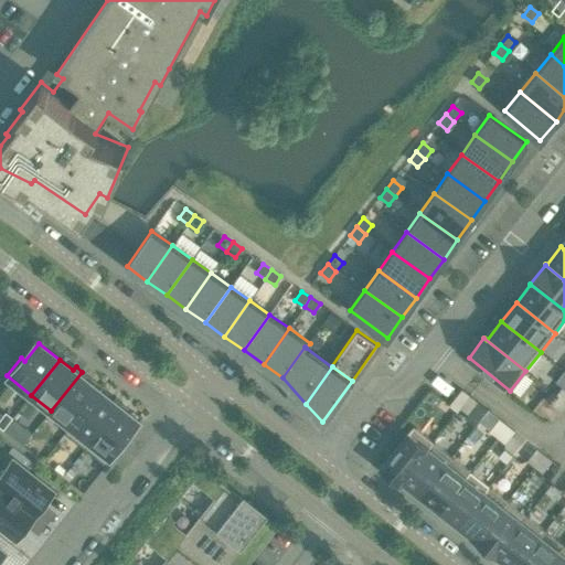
[(51,411),(71,426),(98,391),(85,380),(87,376),(82,372),(51,411)]
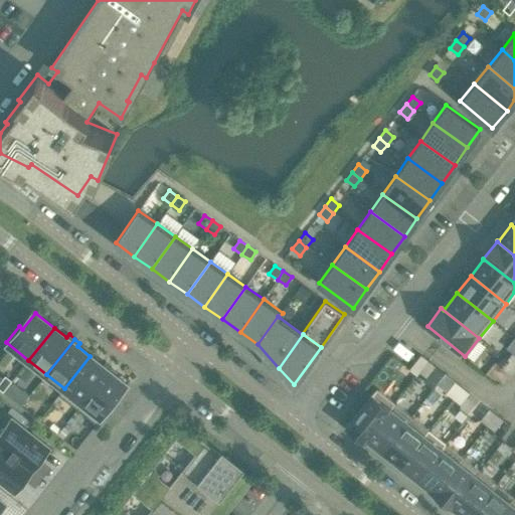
[(514,354),(512,352),(506,359),(514,366),(514,354)]
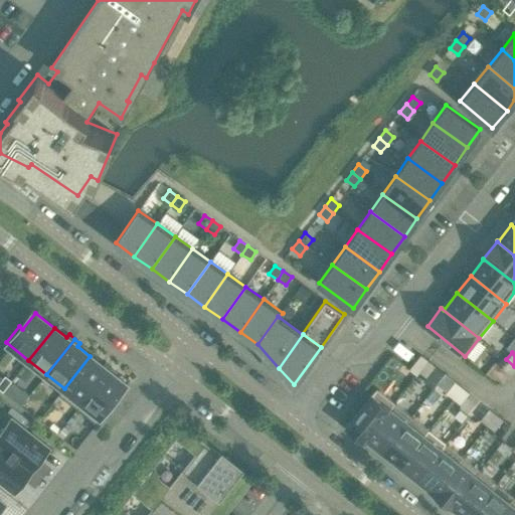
[(420,354),(409,369),(416,374),(427,360),(420,354)]
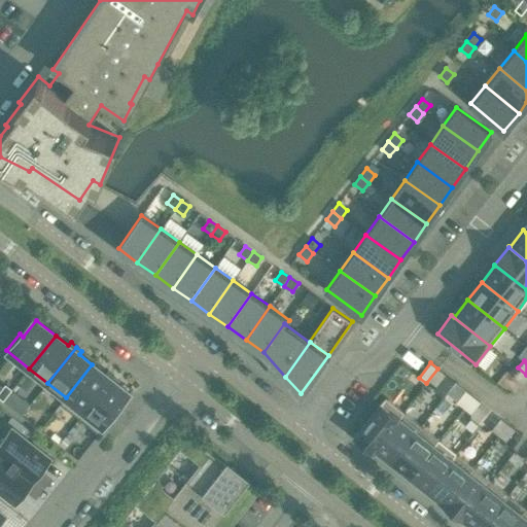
[(92,364),(66,397),(61,405),(79,419),(113,376),(107,371),(104,374),(92,364)]
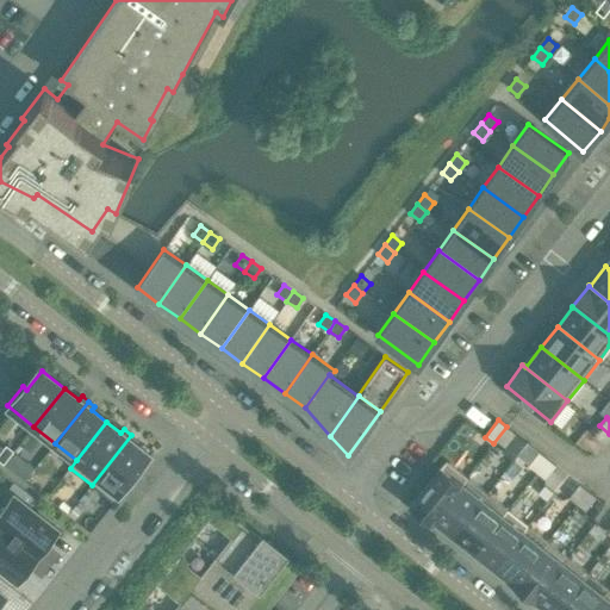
[(609,434),(599,425),(593,435),(607,444),(609,440),(609,434)]
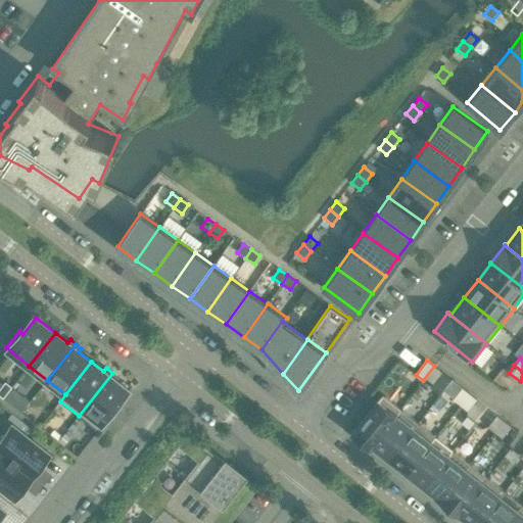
[(423,380),(430,386),(441,372),(434,366),(423,380)]
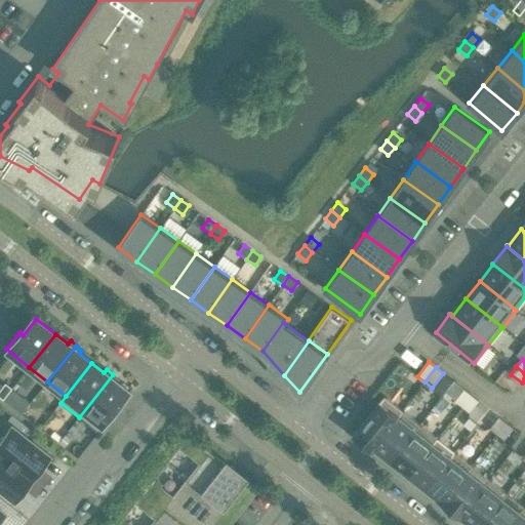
[(118,378),(113,374),(79,417),(97,432),(129,392),(116,381),(118,378)]
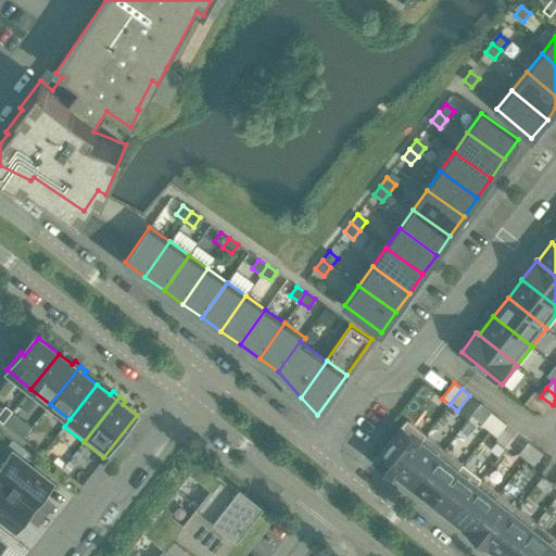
[(0,413),(0,420),(3,424),(13,412),(5,405),(0,413)]
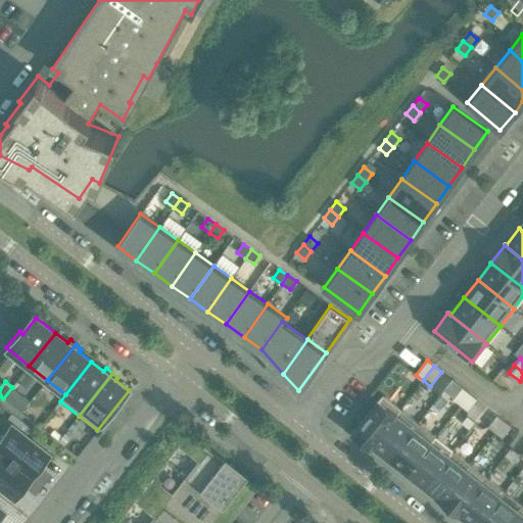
[(469,393),(462,387),(453,398),(460,405),(469,393)]
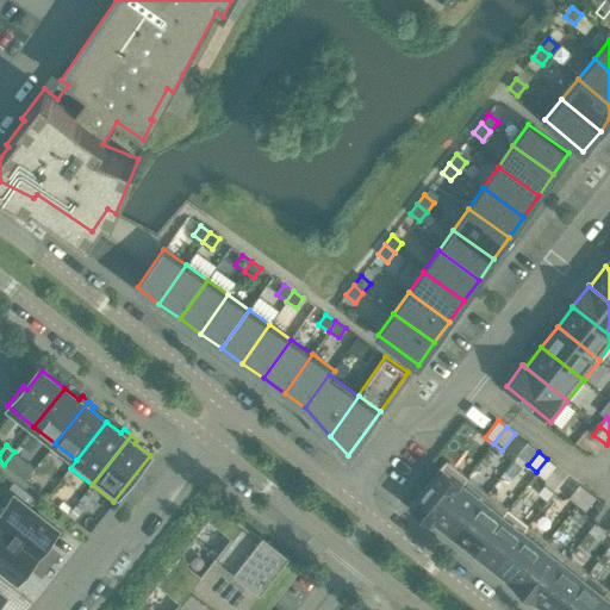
[(536,472),(545,478),(555,465),(547,459),(536,472)]
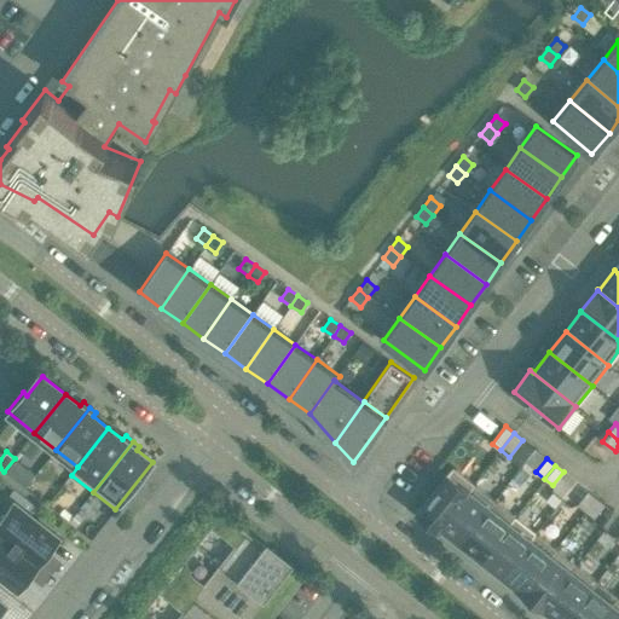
[(438,530),(474,484),(452,467),(416,513),(438,530)]
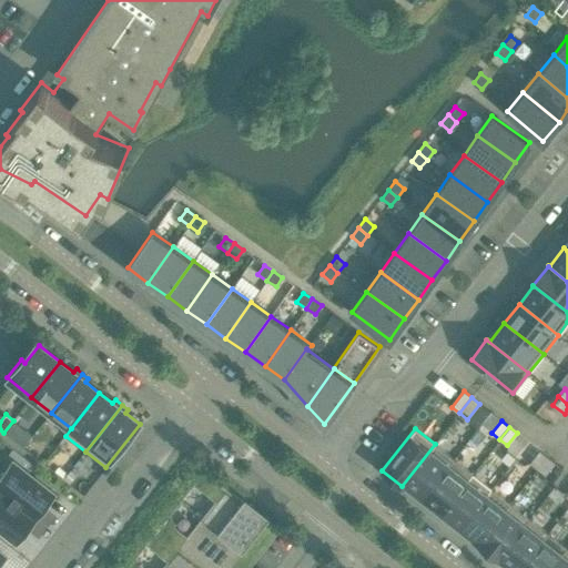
[(24,429),(16,442),(22,447),(32,435),(24,429)]
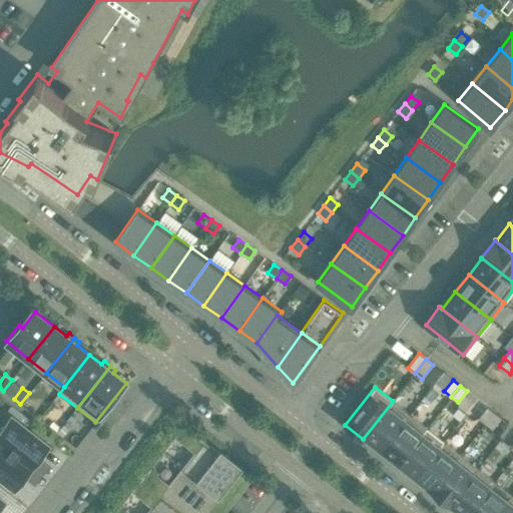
[(364,439),(366,437),(382,450),(410,414),(393,401),(363,439),(364,439)]
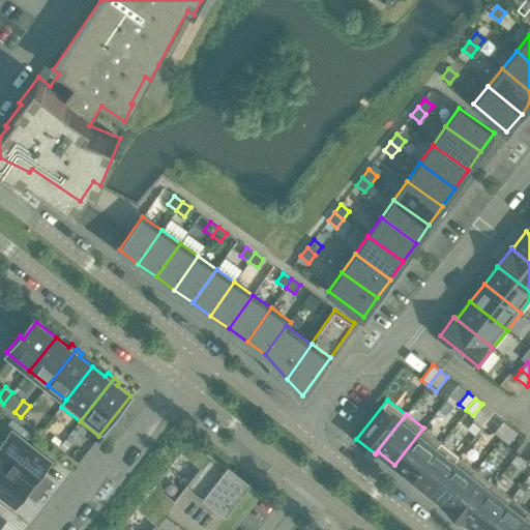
[(503,420),(494,432),(501,437),(510,425),(503,420)]
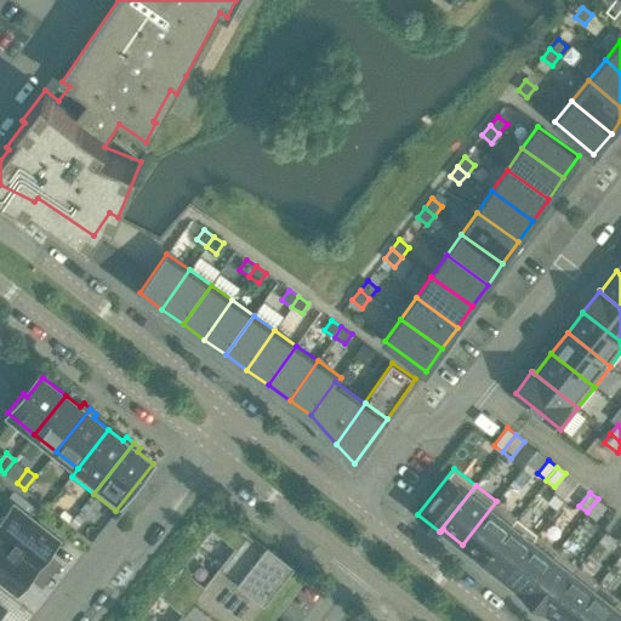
[(6,496),(0,503),(0,534),(34,562),(44,550),(49,552),(60,539),(6,496)]
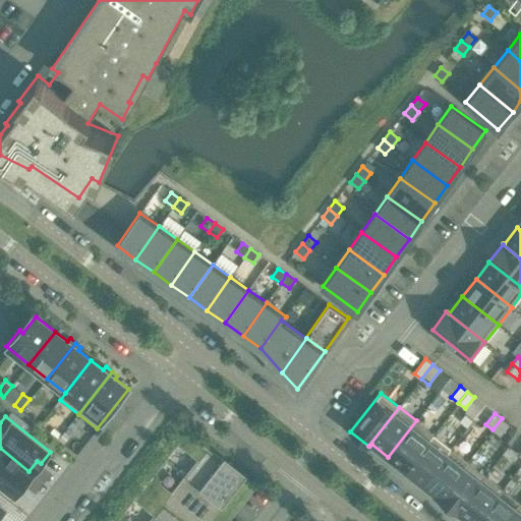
[(493,429),(500,436),(509,424),(502,418),(493,429)]
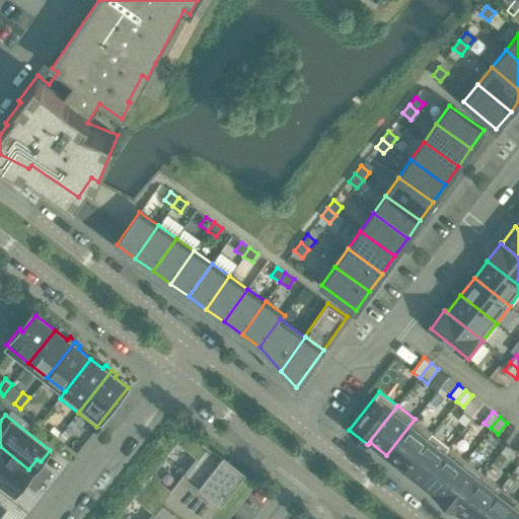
[(415,419),(386,455),(403,468),(432,433),(415,419)]
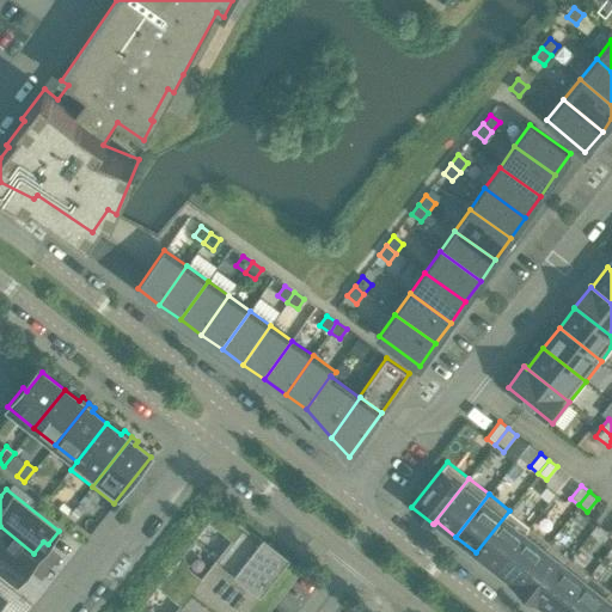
[(209,521),(232,539),(216,558),(270,601),(297,569),(308,579),(310,577),(221,507),(209,521)]
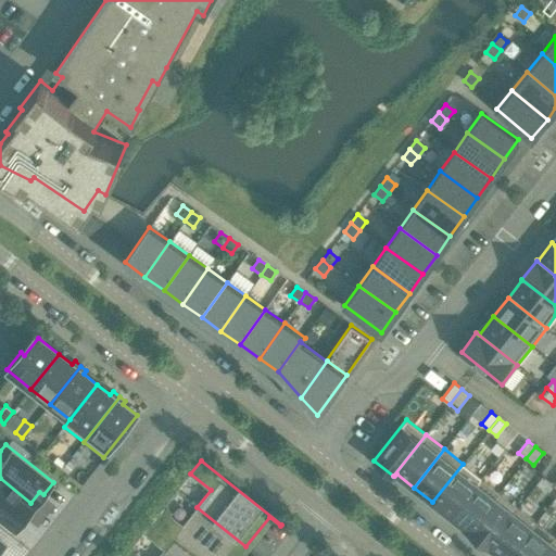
[(432,502),(451,517),(481,478),(463,464),(432,502)]
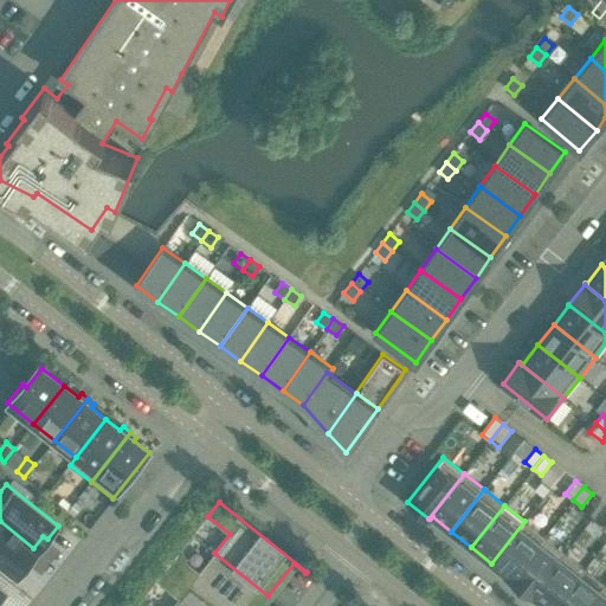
[(28,563),(24,560),(33,548),(0,521),(0,562),(18,577),(28,563)]
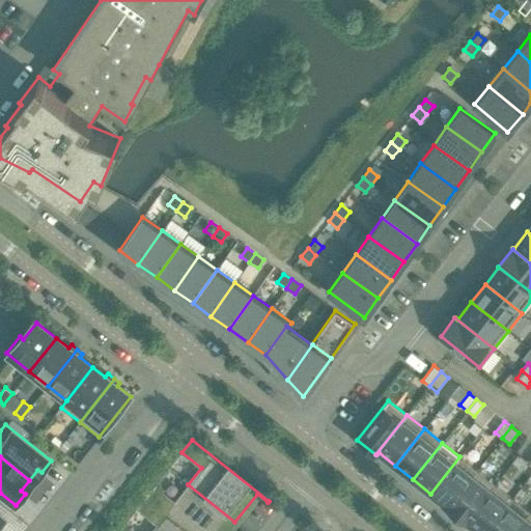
[(446,507),(447,508),(477,470),(459,456),(430,494),(447,506),(446,507)]
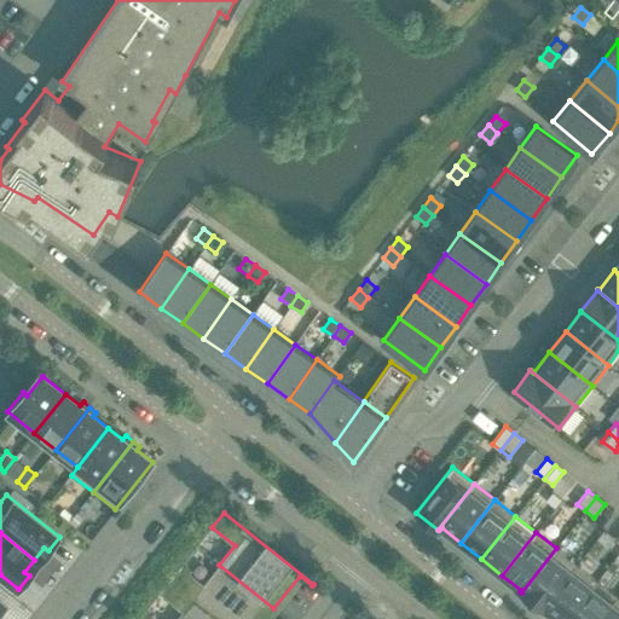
[(556,548),(521,593),(542,608),(577,565),(556,548)]
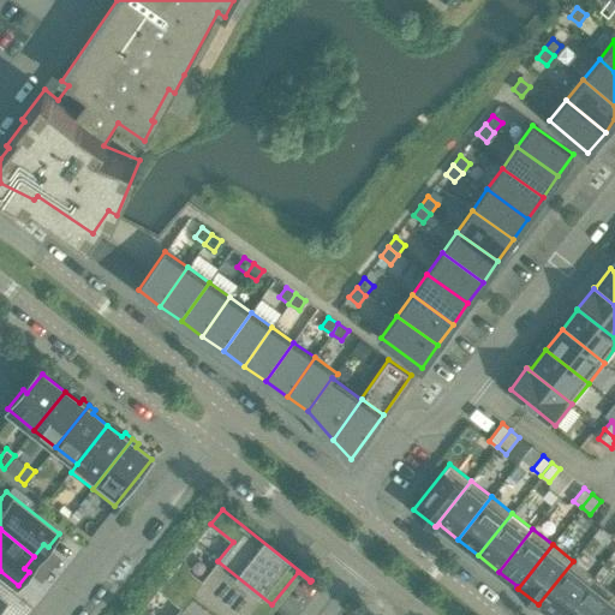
[(203,580),(180,562),(169,577),(218,614),(263,614),(272,604),(218,561),(203,580)]
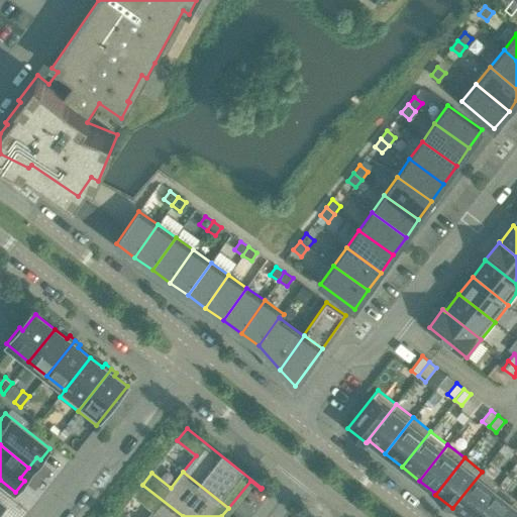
[(464,516),(473,516),(499,485),(482,472),(452,508),(453,509),(453,508),(464,516)]
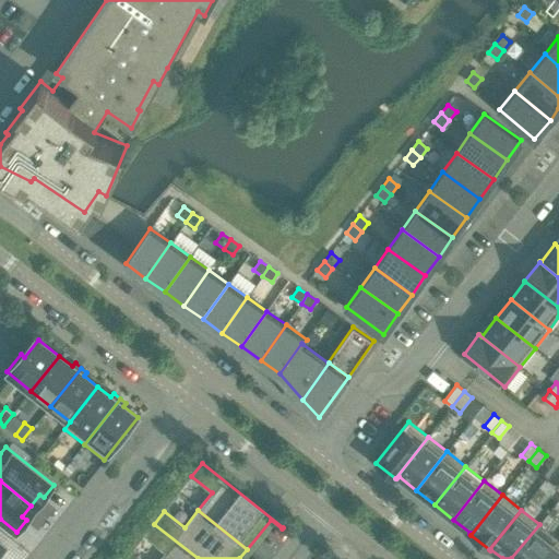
[(144,536),(165,552),(158,558),(198,558),(154,524),(144,536)]
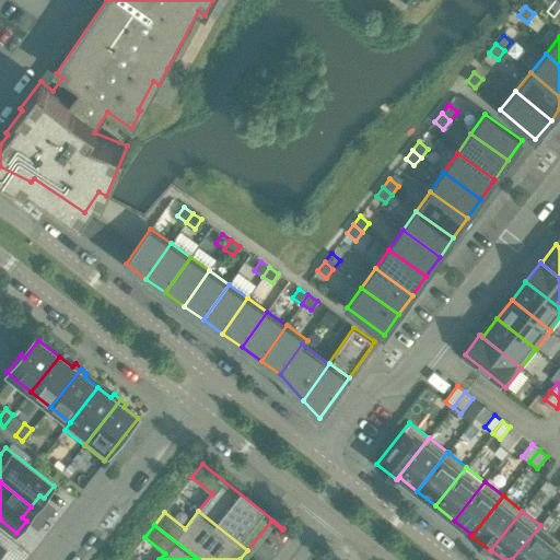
[(540,525),(512,559),(543,559),(559,540),(558,539),(552,546),(536,532),(540,526),(540,525)]
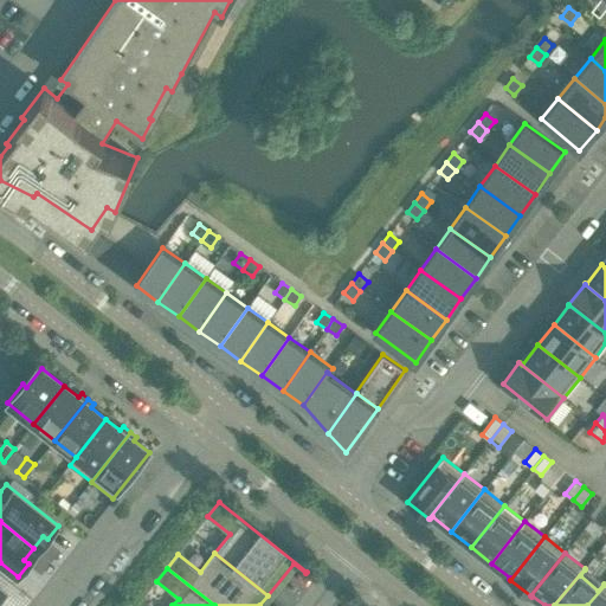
[(605,605),(605,585),(587,605),(605,605)]
